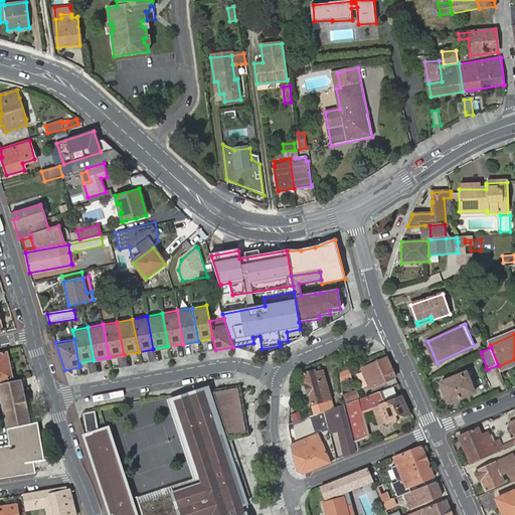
[(0,352),(0,380),(13,378),(7,351),(0,352)]
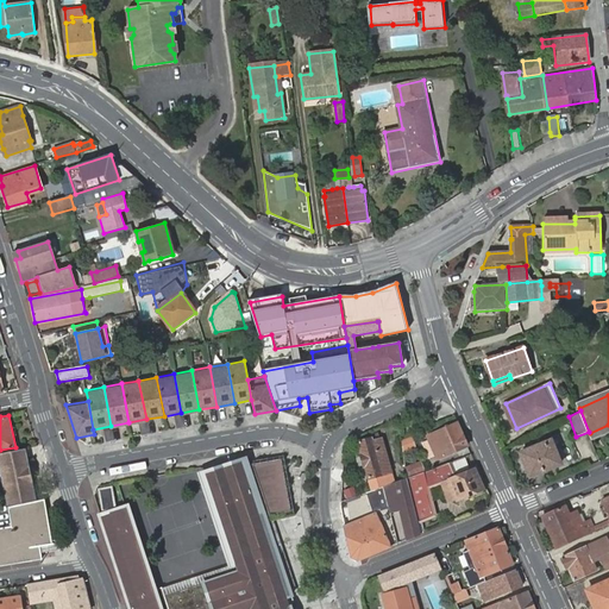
[(468,446),(458,424),(428,438),(429,440),(437,457),(438,460),(468,446)]
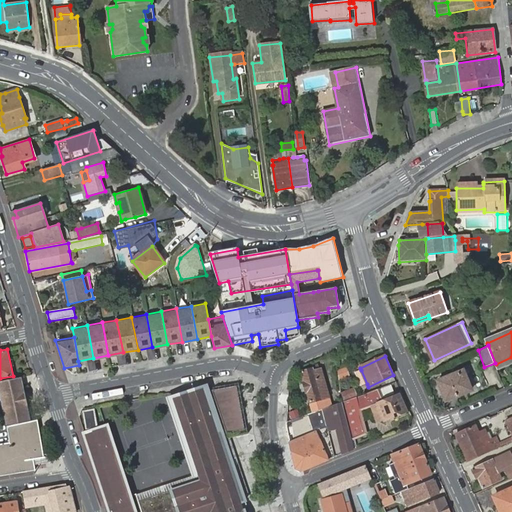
[(498,370),(511,363),(511,357),(496,364),(498,370)]
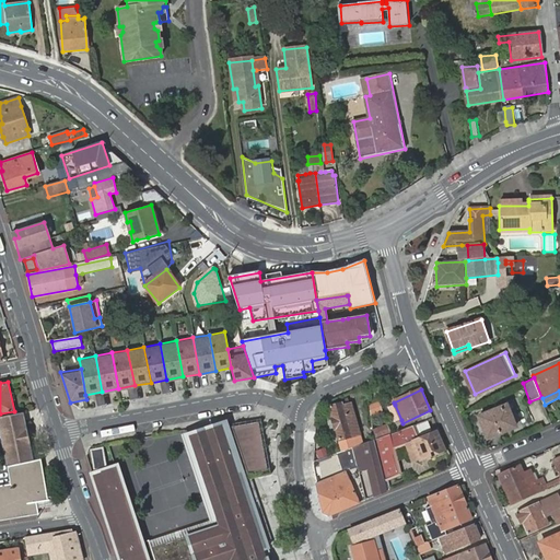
[(380,400),(370,405),(371,416),(383,411),(380,400)]
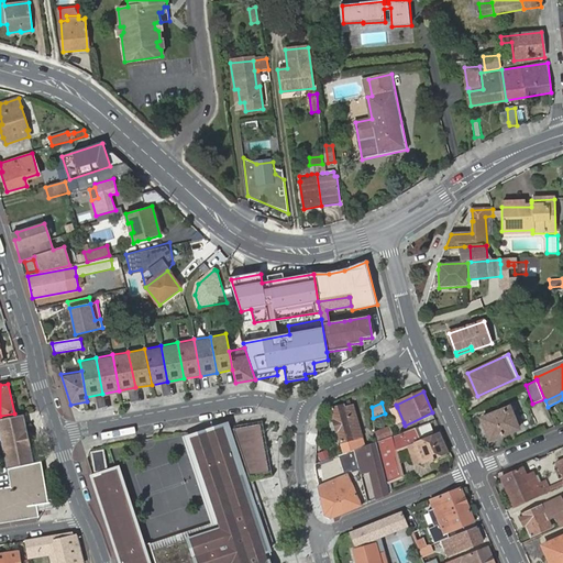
[(333,420),(338,432),(339,431),(345,453),(355,451),(365,446),(352,406),(344,408),(344,406),(332,409),(335,419),(333,420)]
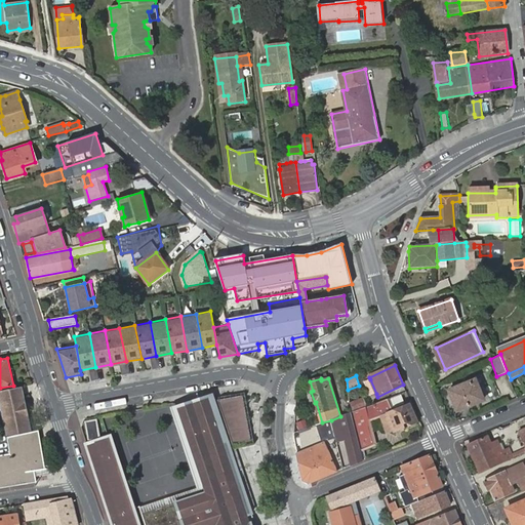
[(370,379),(364,382),(371,396),(376,394),(370,379)]
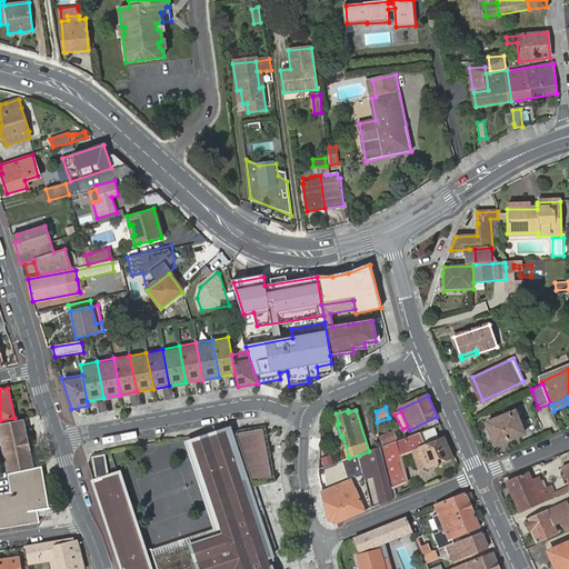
[(486,423),(496,446),(523,433),(516,411),(486,423)]
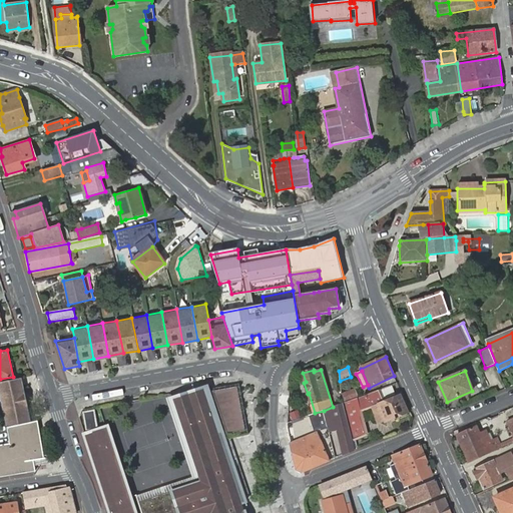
[(21,378),(0,382),(0,391),(10,443),(0,444),(0,476),(35,471),(34,461),(44,459),(37,421),(30,422),(21,378)]
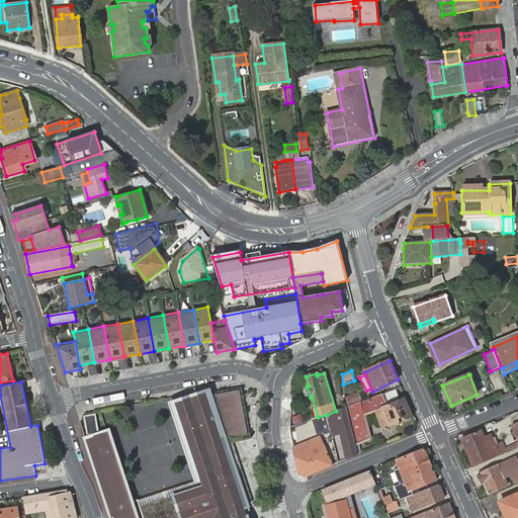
[(204,392),(174,403),(199,480),(201,487),(203,493),(185,499),(190,517),(192,517),(210,512),(211,517),(241,517),(238,510),(247,507),(237,475),(228,478),(226,470),(230,469),(220,438),(228,435),(229,440),(248,437),(240,392),(214,395),(218,404),(209,407),(204,392)]
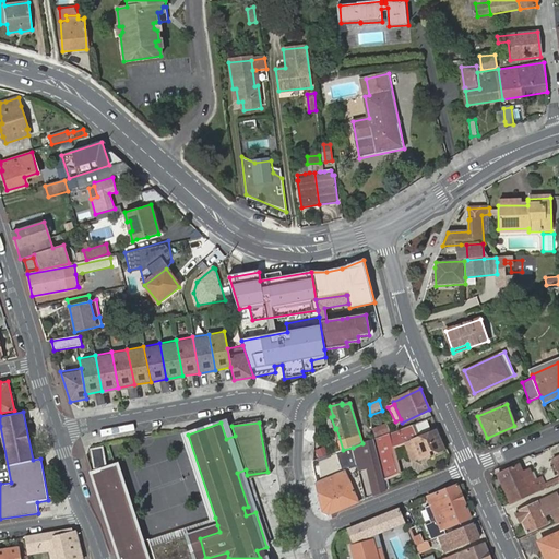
[(388,424),(372,429),(376,439),(390,433),(388,424)]
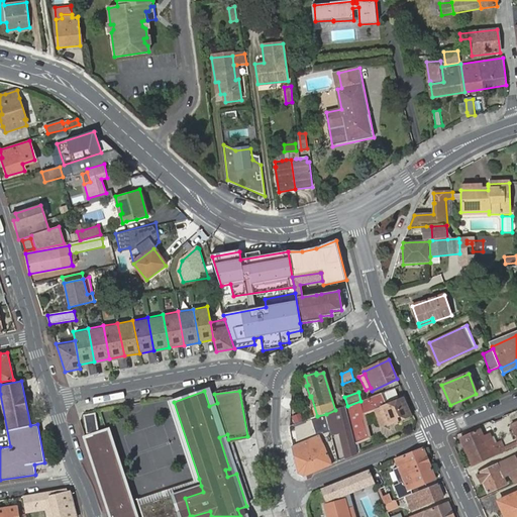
[(396,421),(410,416),(403,400),(389,406),(383,393),(360,401),(347,406),(345,407),(354,443),(370,437),(365,415),(375,411),(382,426),(388,424),(389,425),(396,421)]
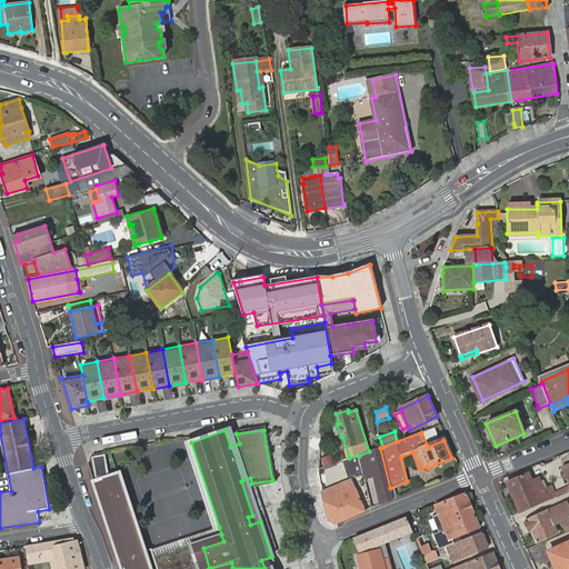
[(191,442),(186,445),(213,528),(219,527),(191,442)]
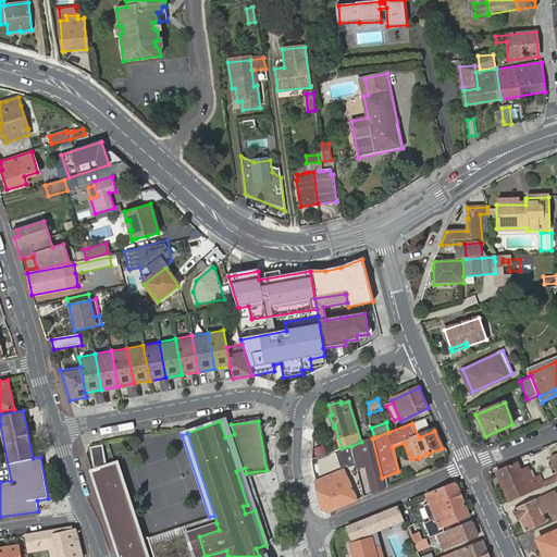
[(373,493),(385,489),(382,478),(372,438),(361,442),(366,467),(373,493)]
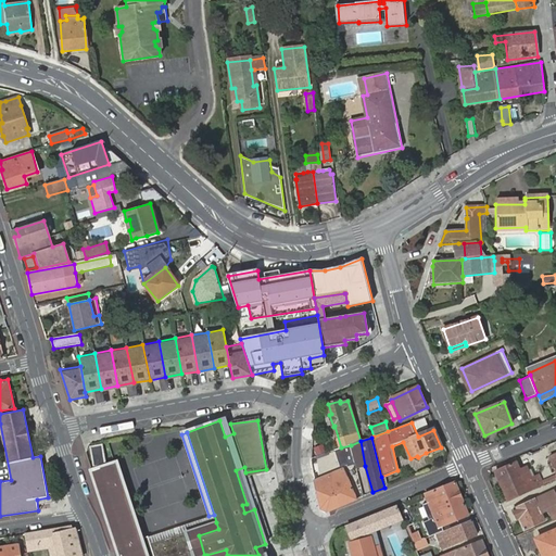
[(365,466),(361,441),(351,445),(355,464),(356,469),(365,466)]
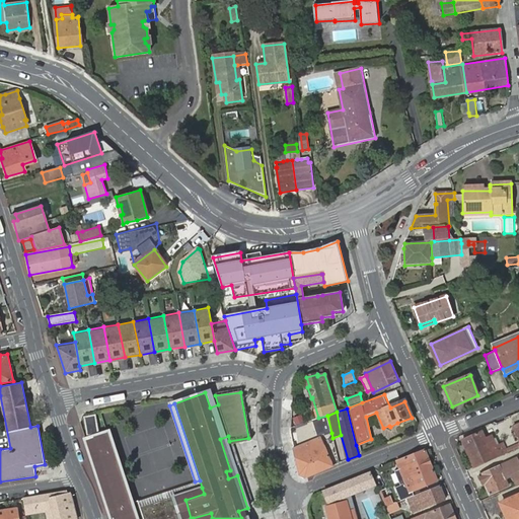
[(94,415),(84,417),(87,435),(97,433),(94,415)]
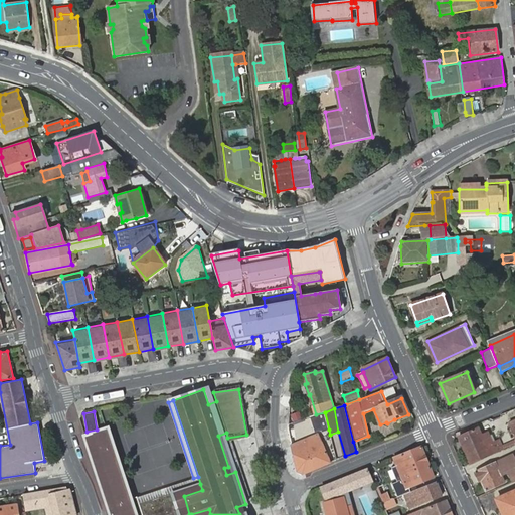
[(316,414),(311,416),(315,432),(323,431),(324,432),(329,430),(325,412),(316,414)]
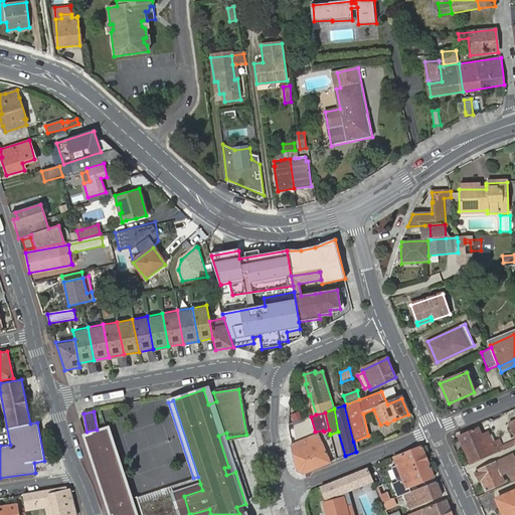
[(409,417),(408,414),(394,419),(396,422),(409,417)]
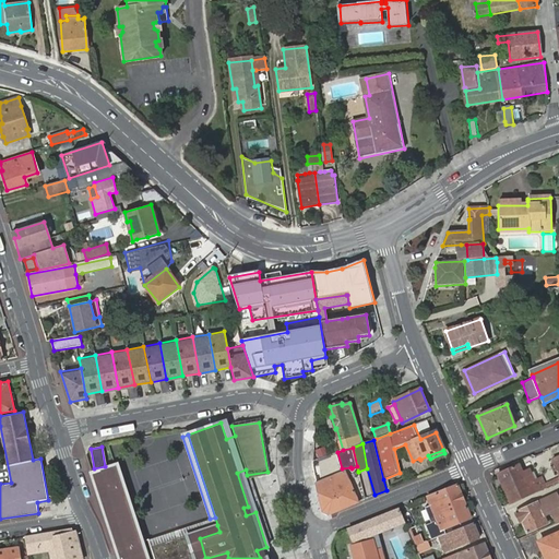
[(115,465),(94,473),(120,558),(154,558),(151,547),(147,539),(140,542),(115,465)]
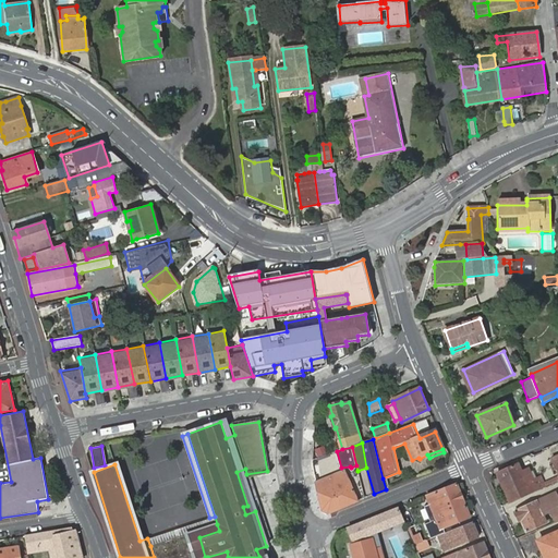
[(497,474),(509,502),(537,489),(533,481),(528,483),(522,472),(519,464),(497,474)]
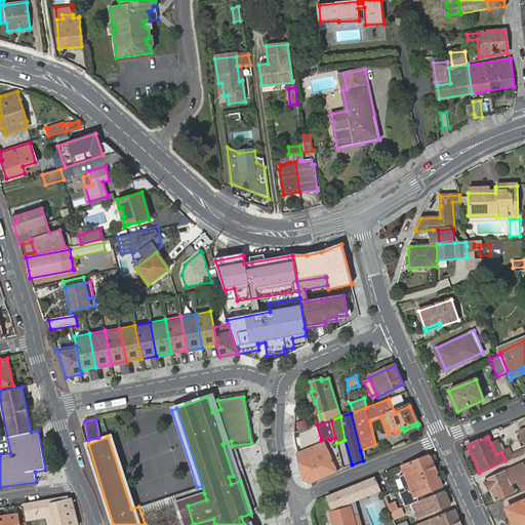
[(497,442),(491,444),(496,454),(501,452),(497,442)]
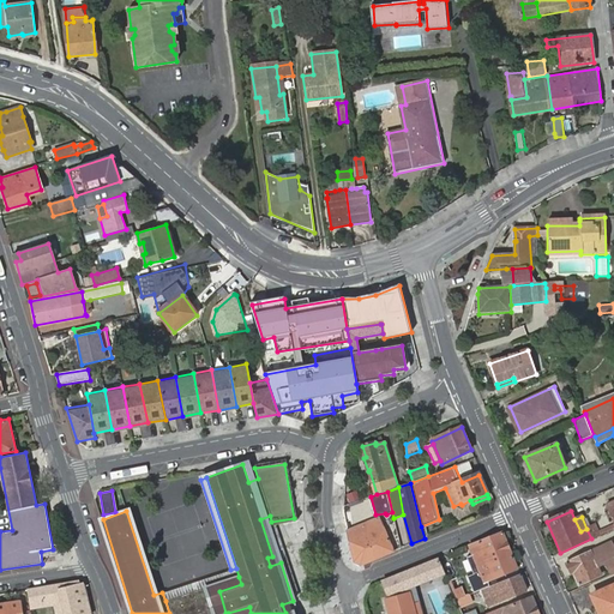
[(378,518),(348,531),(354,561),(361,564),(392,552),(378,518)]
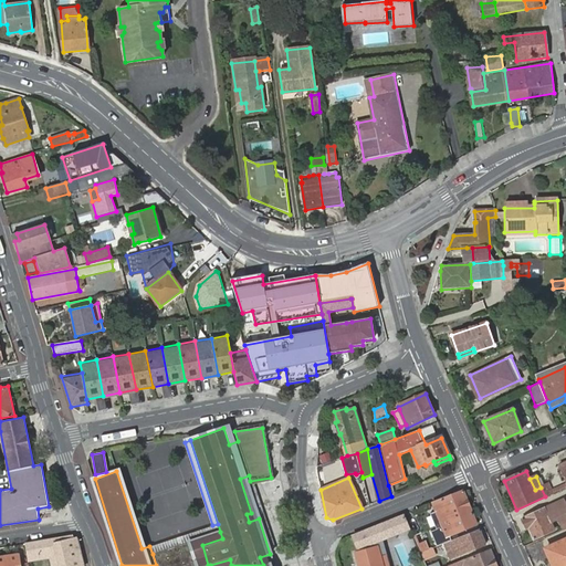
[(548,484),(541,488),(545,496),(552,493),(548,484)]
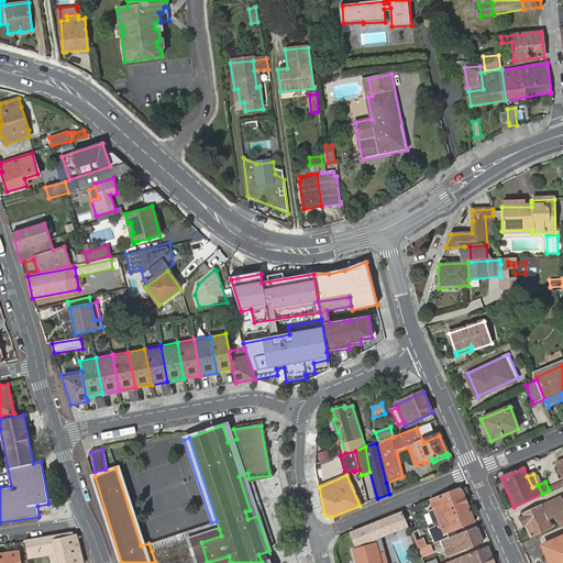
[(462,489),(431,501),(440,526),(432,529),(435,538),(444,534),(443,533),(474,521),(462,489)]
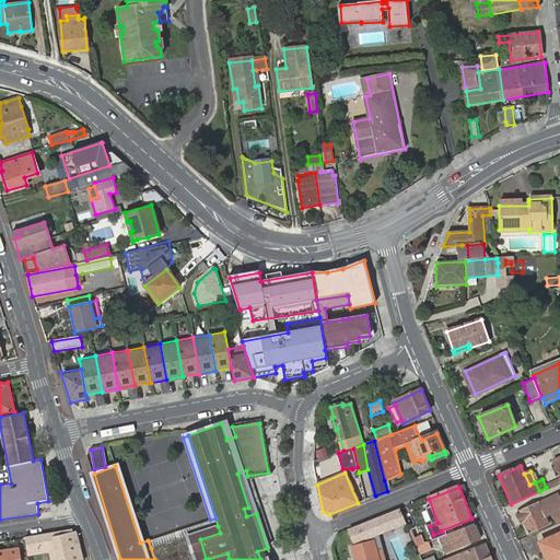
[(515,513),(521,524),(523,523),(528,534),(548,525),(545,517),(551,514),(556,524),(559,522),(559,501),(558,496),(515,513)]
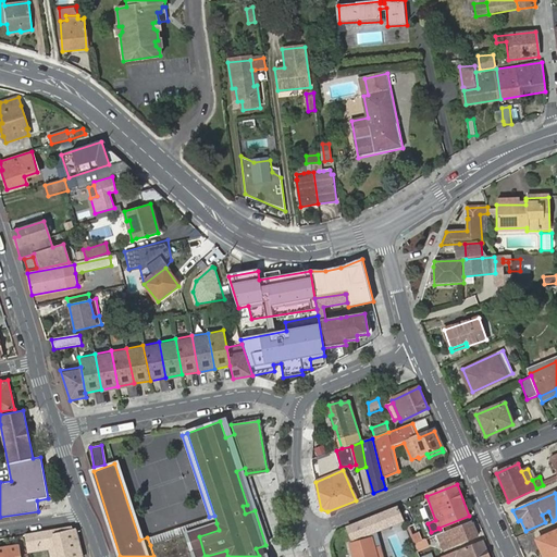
[(397,506),(344,527),(350,543),(403,522),(397,506)]
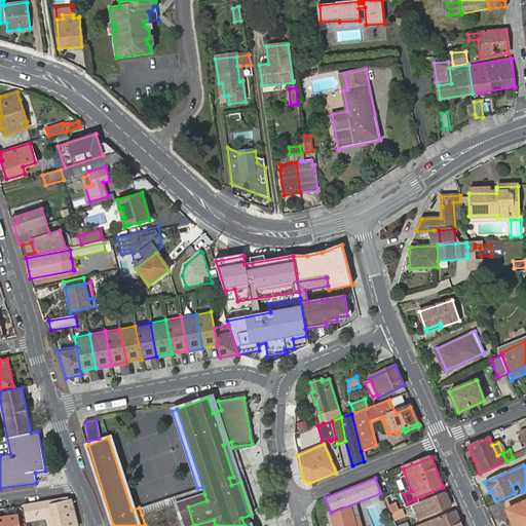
[(420,502),(413,505),(419,519),(427,516),(428,516),(452,506),(447,493),(420,504),(420,502)]
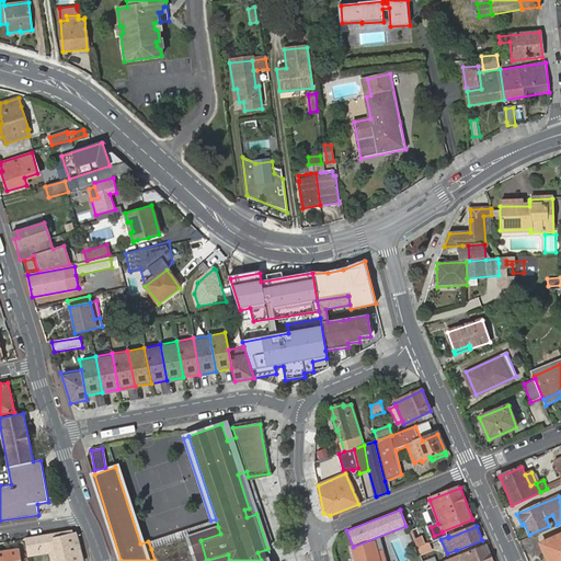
[(218,527),(151,549),(155,560),(229,560),(228,554),(208,560),(206,560),(201,540),(220,534),(218,527)]
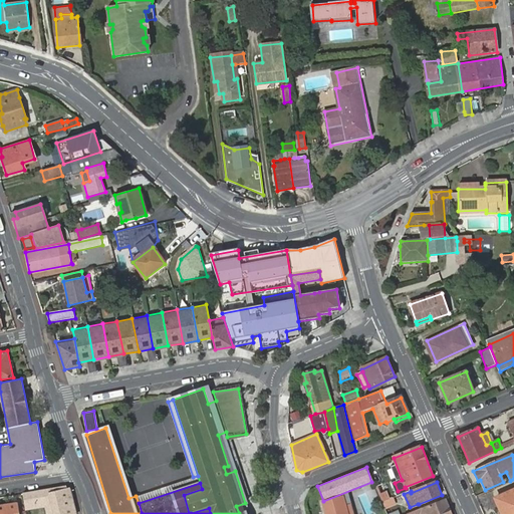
[(390,483),(376,488),(382,502),(393,498),(396,497),(390,483)]
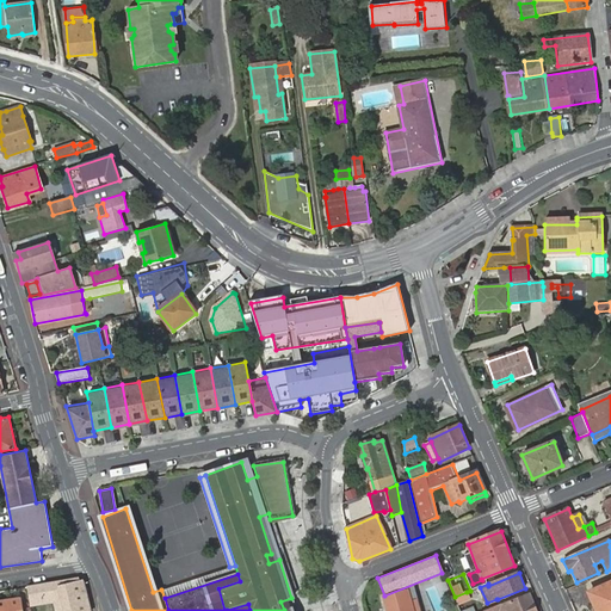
[(56,602),(59,610),(90,610),(82,581),(79,581),(78,576),(26,587),(30,606),(56,602)]
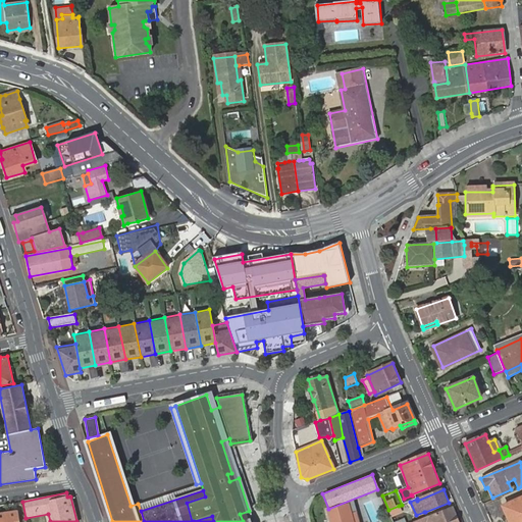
[(521,521),(521,498),(504,506),(510,521),(521,521)]
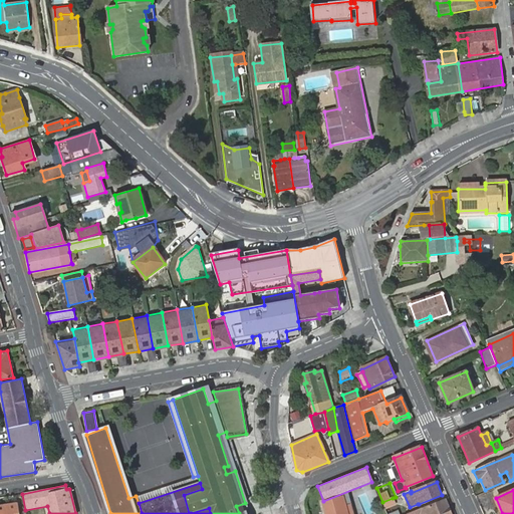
[(322,503),(324,513),(346,513),(342,497),(322,503)]
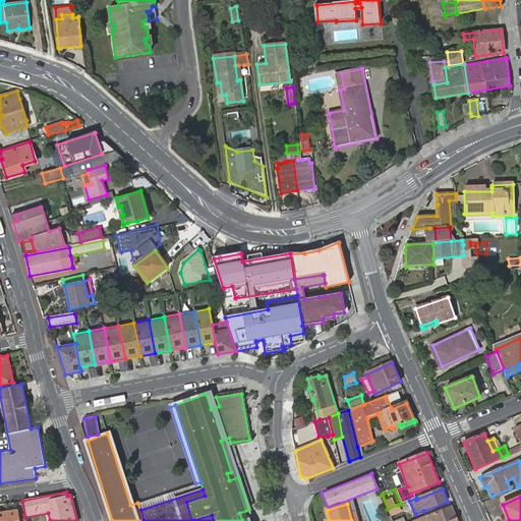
[(388,509),(391,516),(401,512),(398,505),(388,509)]
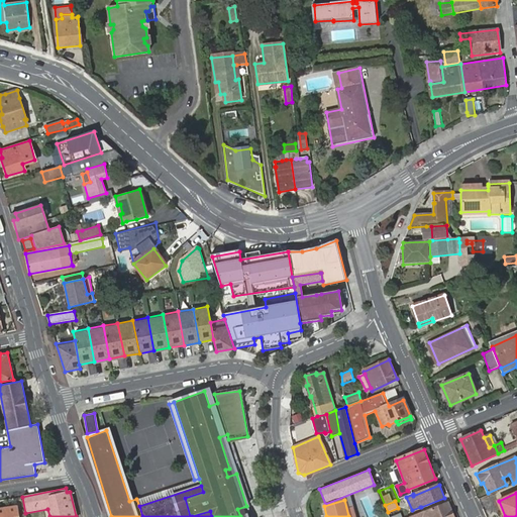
[(426,516),(430,516),(453,516),(448,504),(422,514),(422,516),(426,516)]
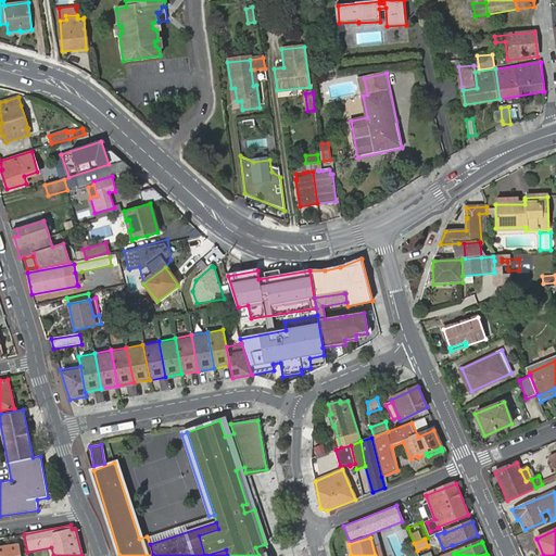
[(0,546),(0,555),(19,555),(17,543),(0,546)]
